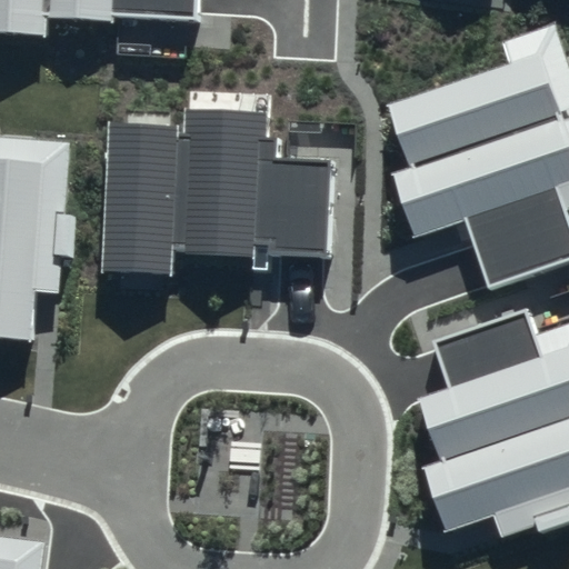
[(0,0),(0,37),(47,40),(48,18),(112,22),(112,13),(193,18),(193,0),(0,0)]
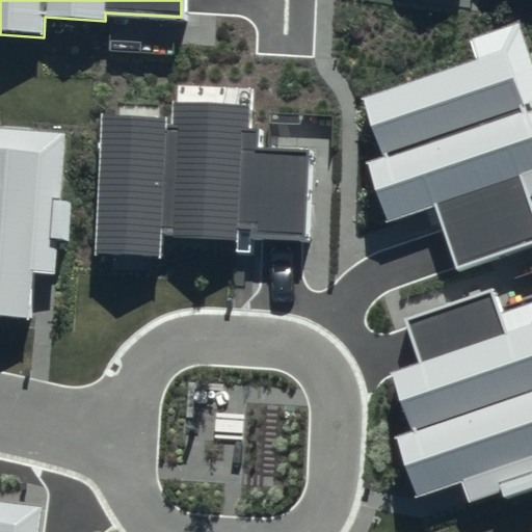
[(475,59),(362,97),(382,158),(366,163),(386,222),(434,206),(456,270),(531,244),(531,208),(529,200),(531,197),(531,63),(519,23),(469,40),(475,59)]
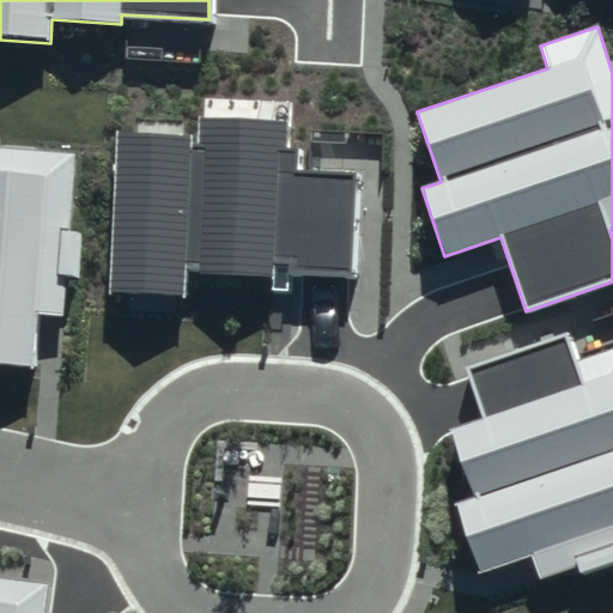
[(200,139),(117,135),(109,295),(186,298),(187,269),(356,277),(360,174),(301,171),(302,144),(285,143),(285,121),(200,117),(200,139)]
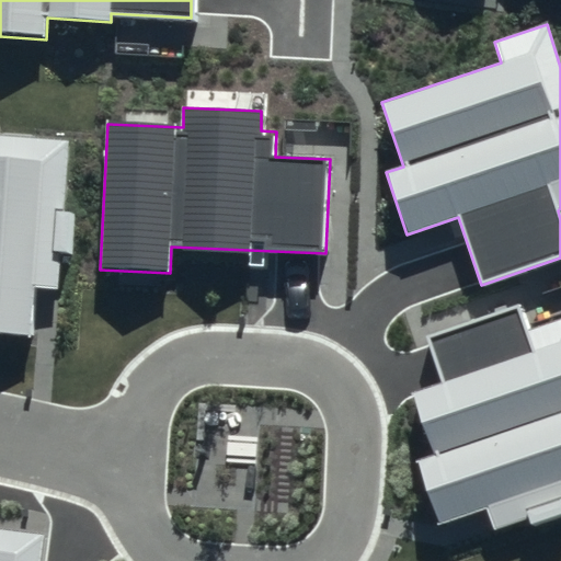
[(70,139),(0,134),(0,331),(32,334),(36,287),(59,289),(70,139)]
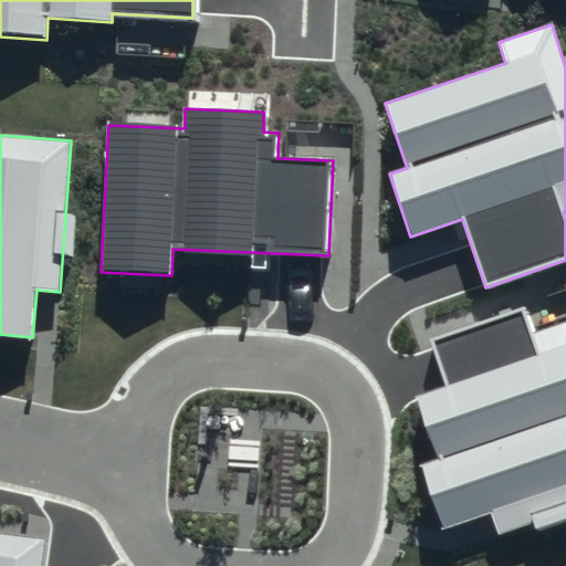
[(565,510),(565,324),(534,336),(524,307),(430,341),(447,386),(416,396),(437,457),(419,462),(443,530),(492,512),(500,534),(565,510)]
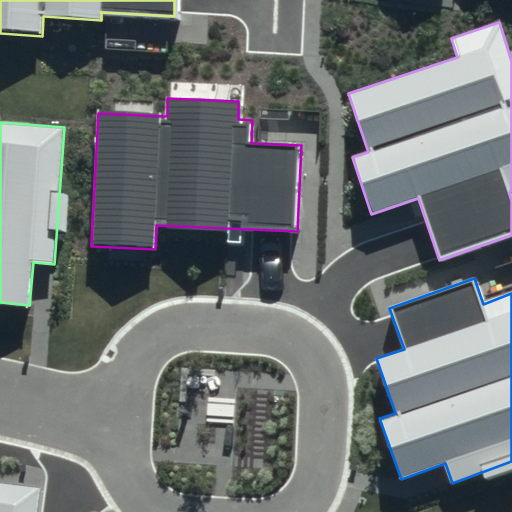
[(36,511),(40,489),(0,483),(0,511),(36,511)]
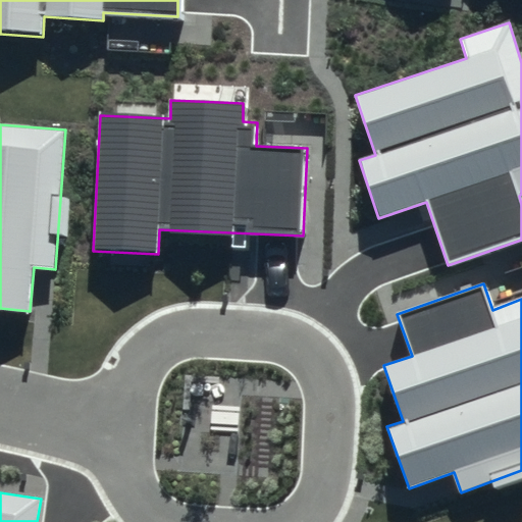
All buildings are outlined.
